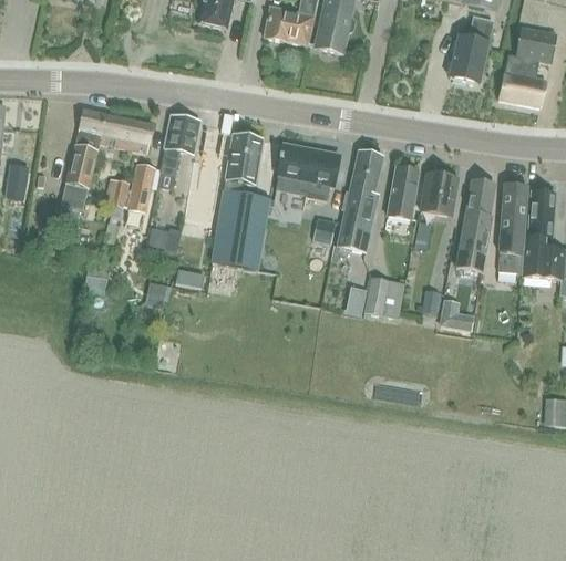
[(203,0),(198,21),(227,28),(233,0),(251,0),(203,0)]
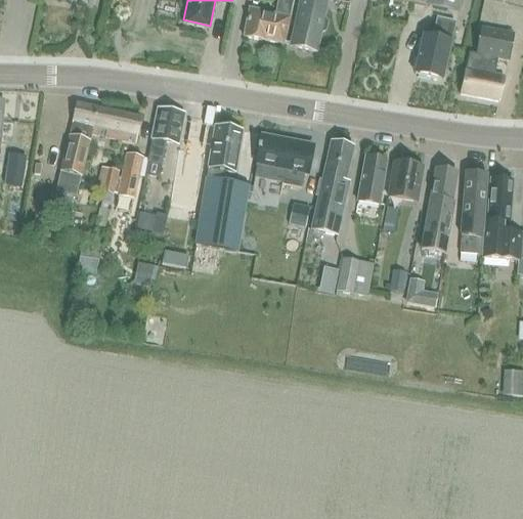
[(276,0),(275,10),(251,5),(244,35),(268,40),(268,39),(285,42),(293,0),(276,0)]
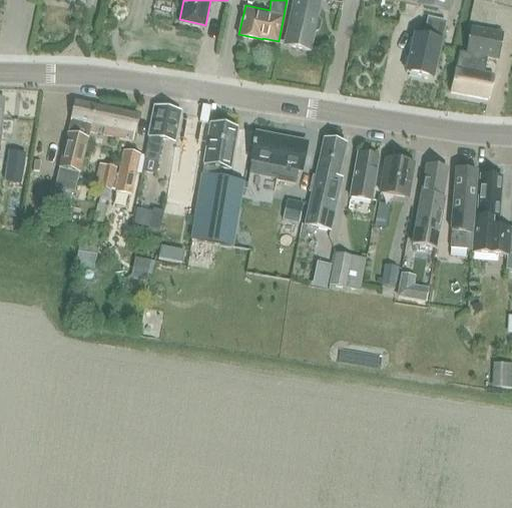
[(293,0),(285,42),(311,48),(321,0),(293,0)]
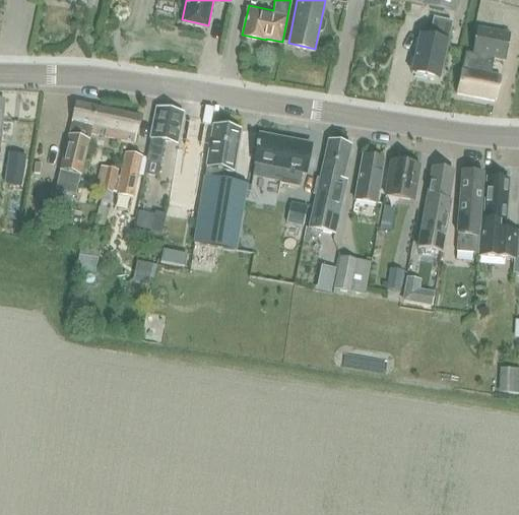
[(414,0),(455,9),(457,0),(414,0)]
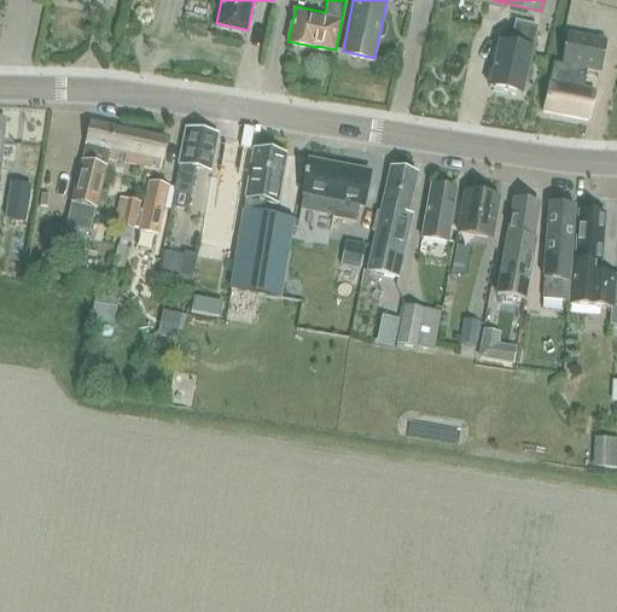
[(523,92),(537,24),(517,19),(512,42),(502,40),(493,85),(523,92)]
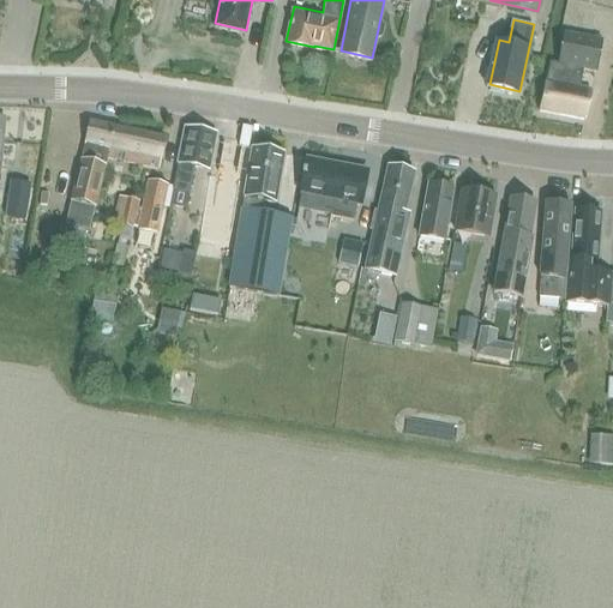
[(596,68),(604,38),(568,30),(560,61),(554,60),(550,79),(547,78),(541,106),(586,116),(593,86),(581,84),(586,66),(596,68)]
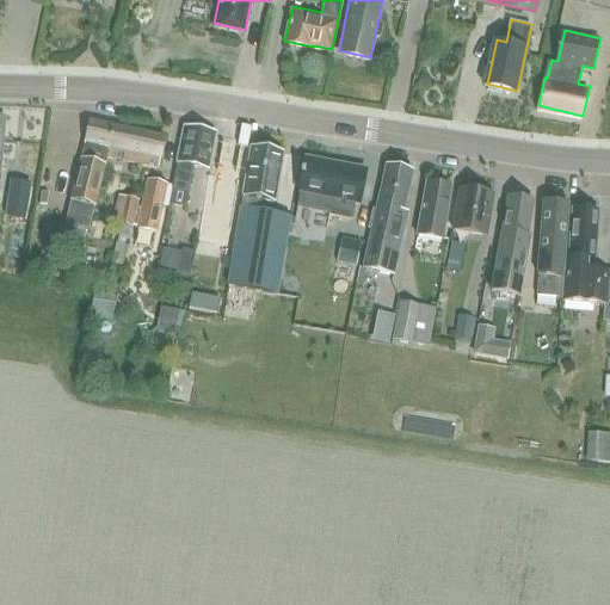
[(72,197),(66,220),(88,224),(94,202),(96,203),(108,153),(158,165),(165,134),(114,121),(90,115),(71,197),(72,197)]
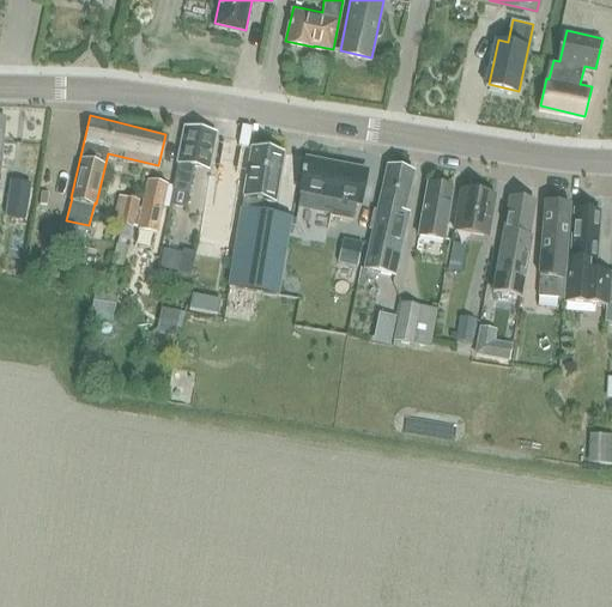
[(185,123),(177,161),(173,186),(189,189),(194,165),(210,168),(217,129),(185,123)]
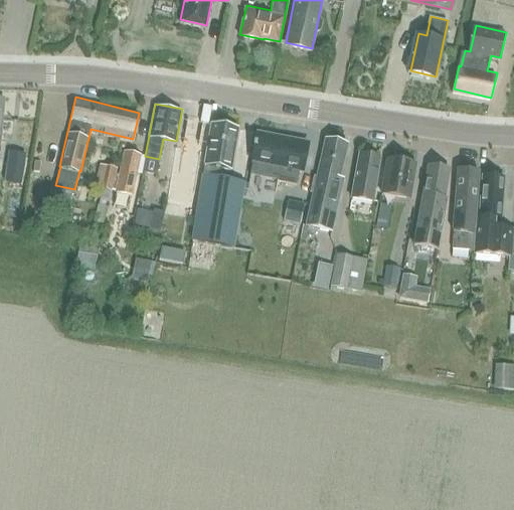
[(202,142),(200,142),(204,120),(188,118),(183,145),(175,144),(167,197),(183,199),(186,178),(196,180),(202,142)]
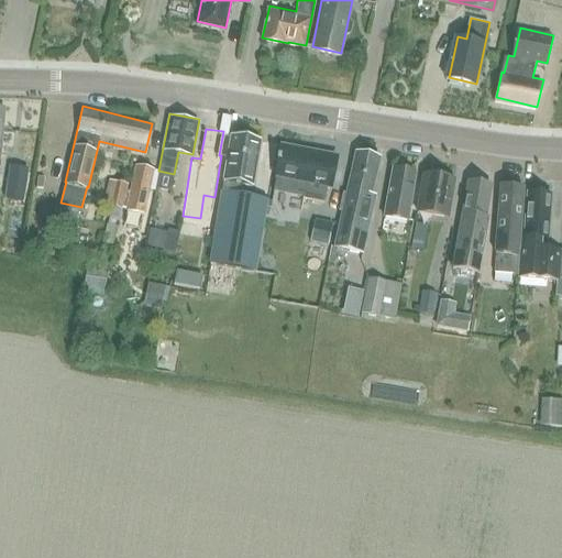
[(231,132),(223,178),(222,188),(221,188),(209,260),(256,269),(270,196),(243,192),(245,182),(253,184),(262,137),(231,132)]
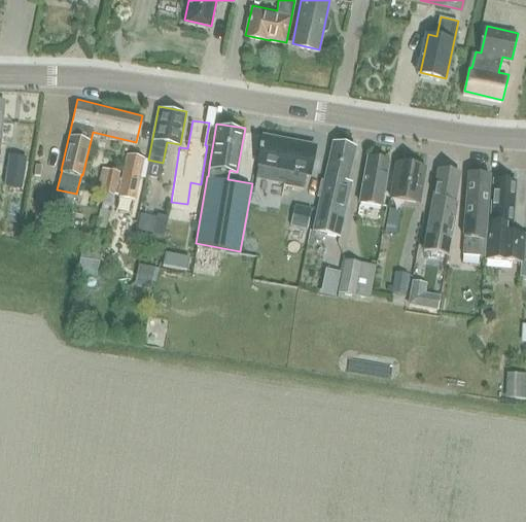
[(265,136),(259,163),(256,176),(284,181),(283,183),(304,187),(307,174),(308,174),(313,146),(265,136)]
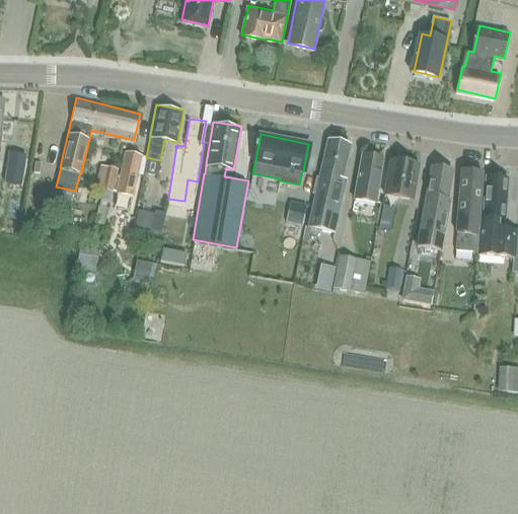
[(343,176),(350,142),(328,138),(309,223),(336,229),(348,177),(343,176)]
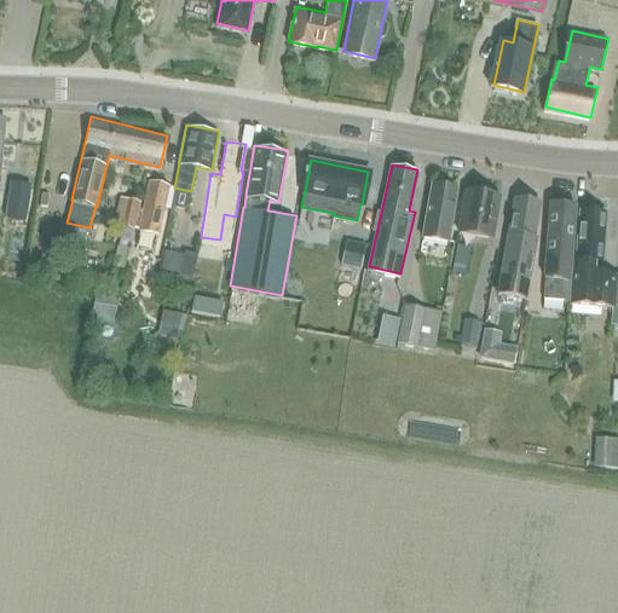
[(142,227),(138,242),(155,246),(159,231),(160,231),(166,206),(168,191),(171,183),(150,178),(143,208),(139,226),(142,227)]
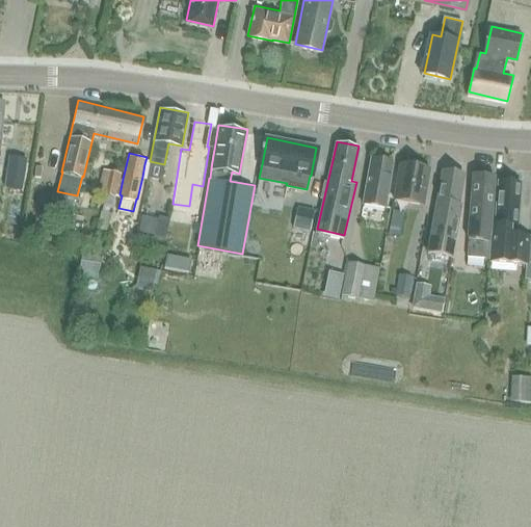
[(27,157),(10,154),(5,183),(23,186),(27,157)]
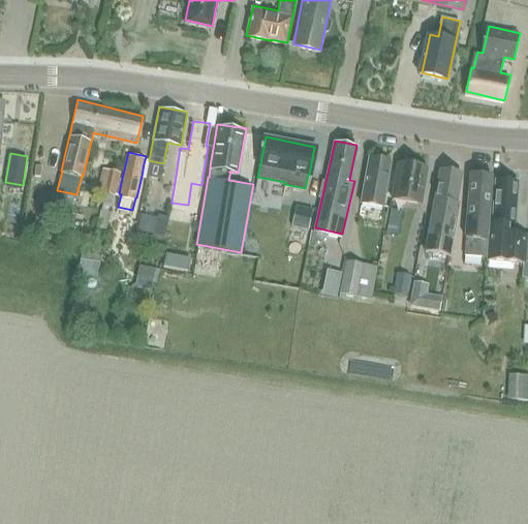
[(370,155),(362,202),(383,205),(391,159),(370,155)]
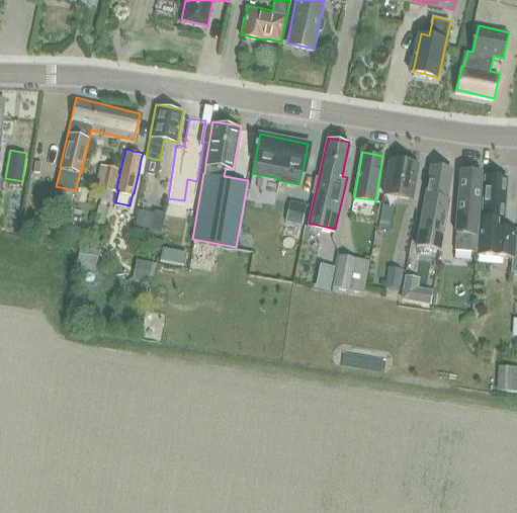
[(391,158),(384,193),(412,198),(418,163),(391,158)]
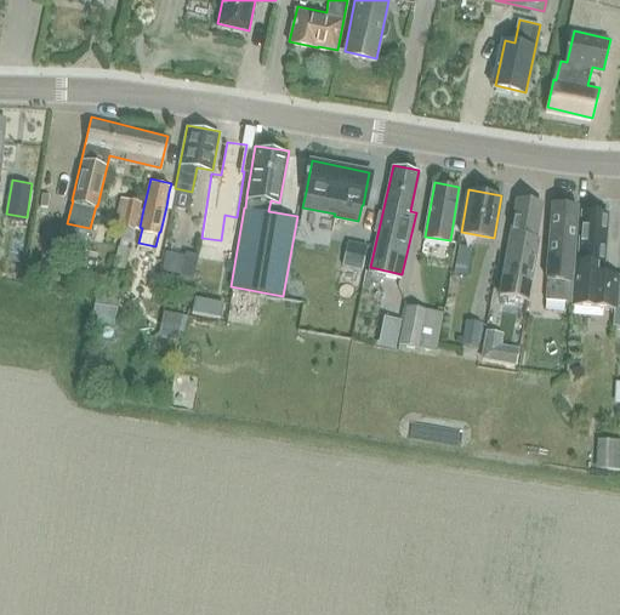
[(142,198),(120,193),(114,222),(136,226),(142,198)]
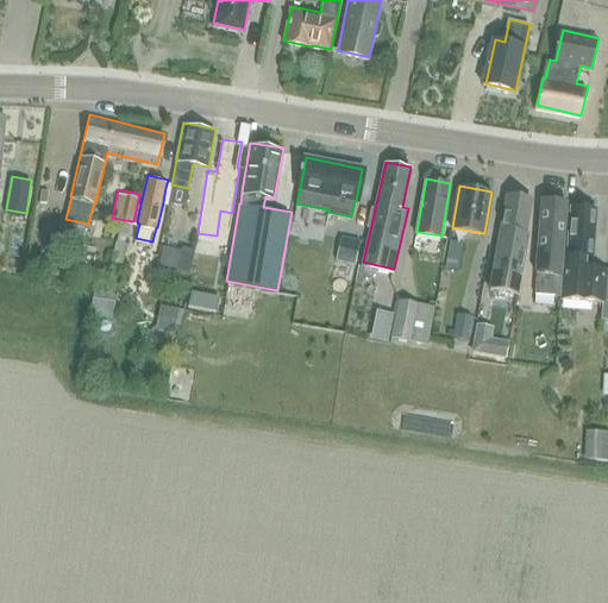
[(524,230),(531,196),(507,192),(489,282),(516,288),(527,231),(524,230)]
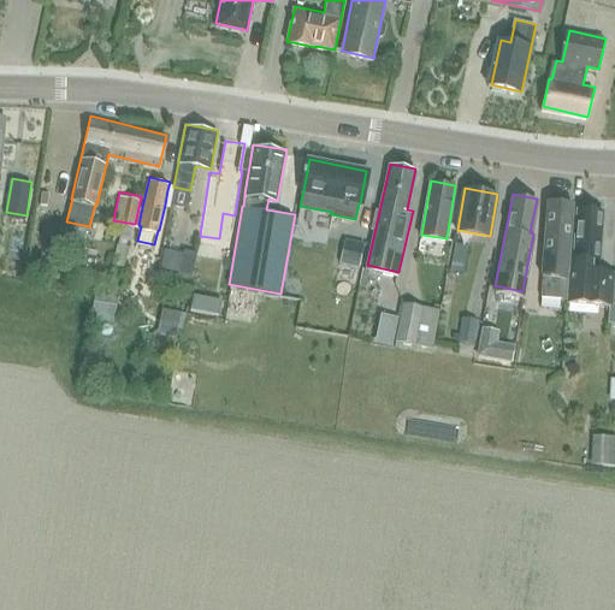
[(549,200),(543,274),(542,294),(567,296),(575,202),(549,200)]
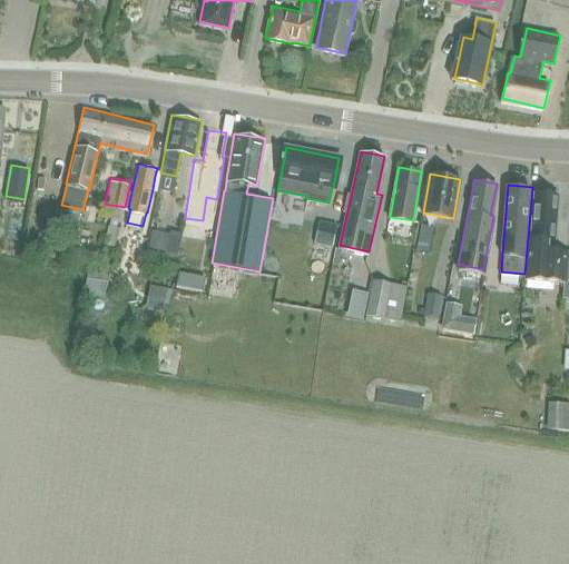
[(557,237),(560,191),(535,190),(530,276),(566,278),(565,294),(568,294),(568,247),(547,246),(548,237),(557,237)]
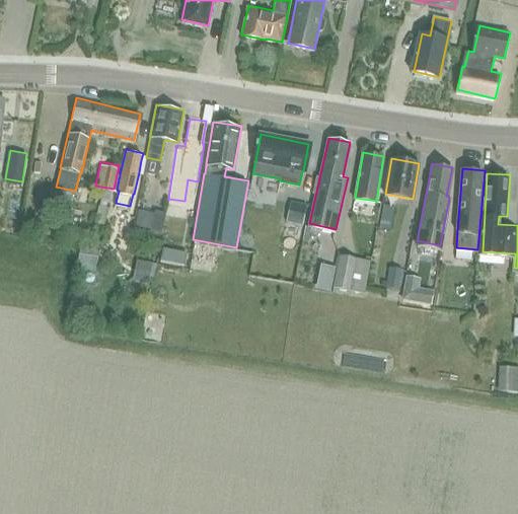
[(291,199),(287,219),(302,222),(307,202),(291,199)]
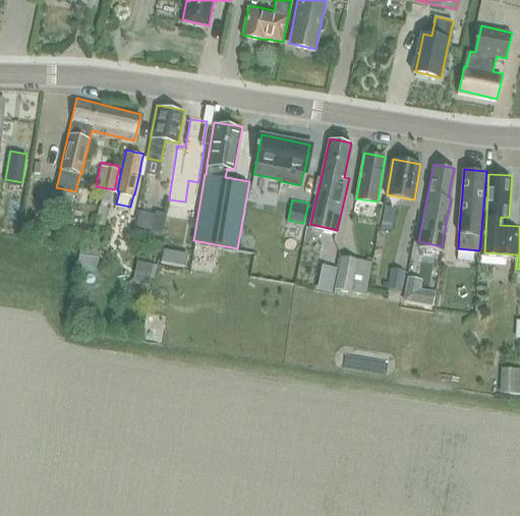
[(392,228),(397,205),(386,203),(382,226),(392,228)]
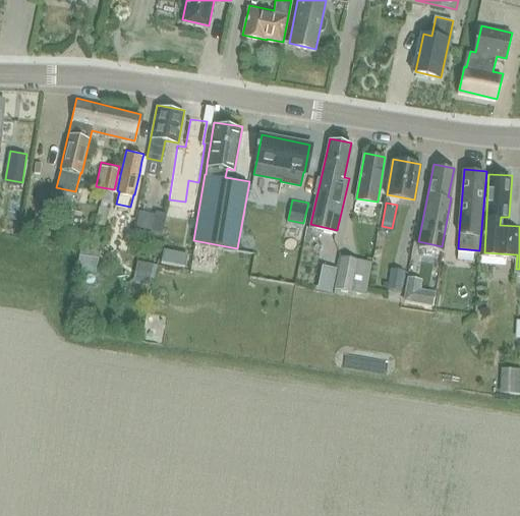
[(159,210),(154,229),(165,231),(169,212),(159,210)]
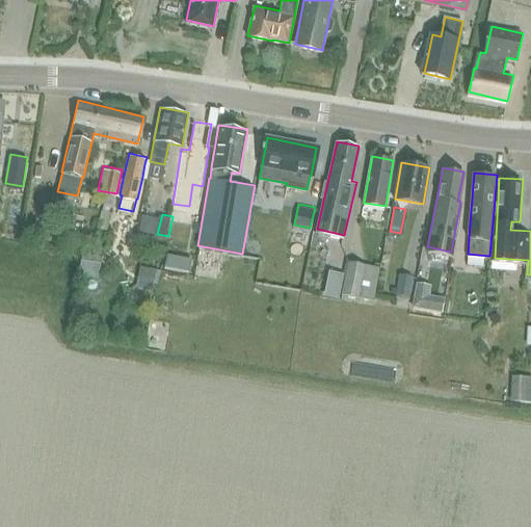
[(102,255),(82,252),(80,266),(100,268),(102,255)]
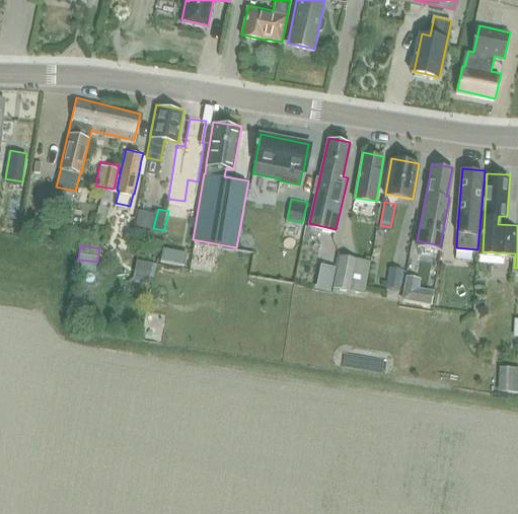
[(163,246),(161,258),(186,263),(188,250),(163,246)]
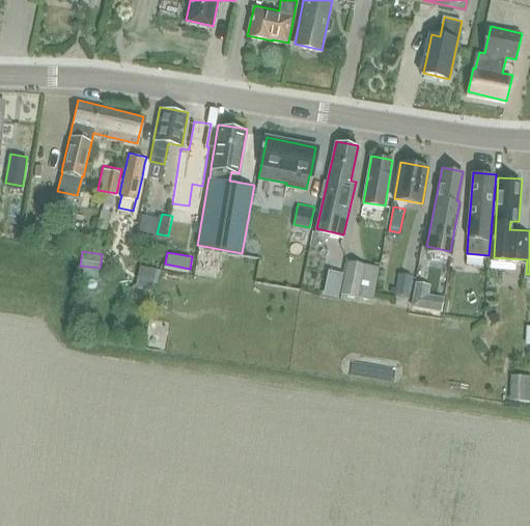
[(373,299),(380,265),(347,259),(341,293),(373,299)]
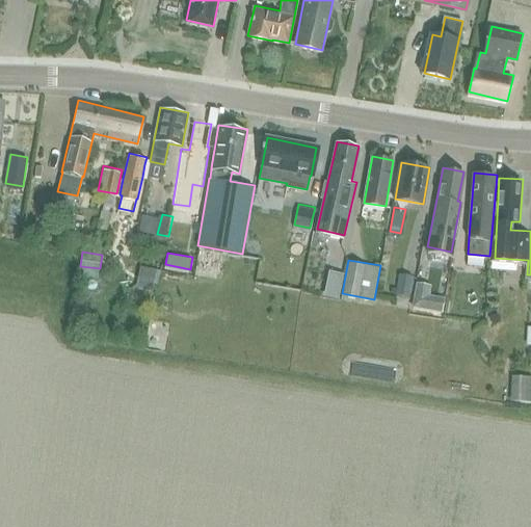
[(158,267),(140,263),(136,285),(153,289),(158,267)]
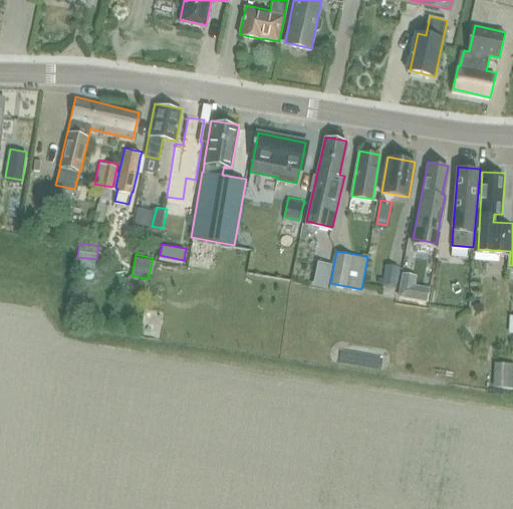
[(396,285),(400,264),(387,262),(382,283),(396,285)]
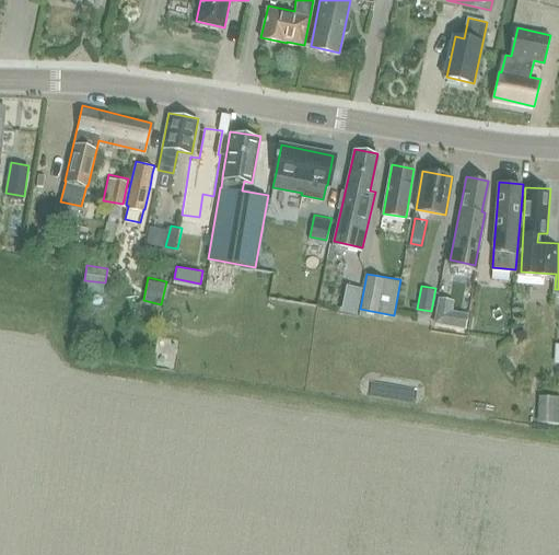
[(466,325),(468,313),(451,310),(453,298),(440,296),(435,320),(466,325)]
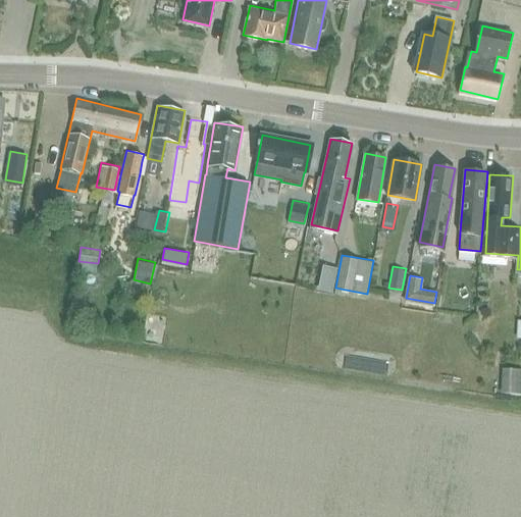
[(520,366),(502,365),(501,391),(520,392),(520,366)]
